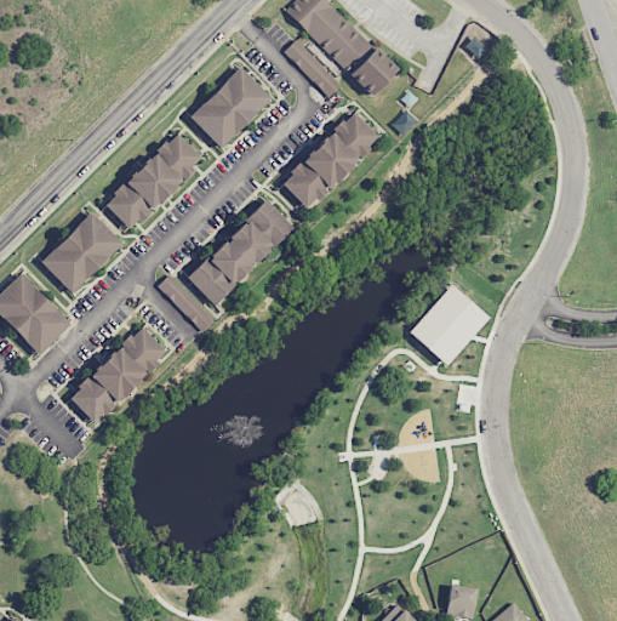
[(329,0),(296,0),(286,11),(375,96),(401,68),(329,0)]
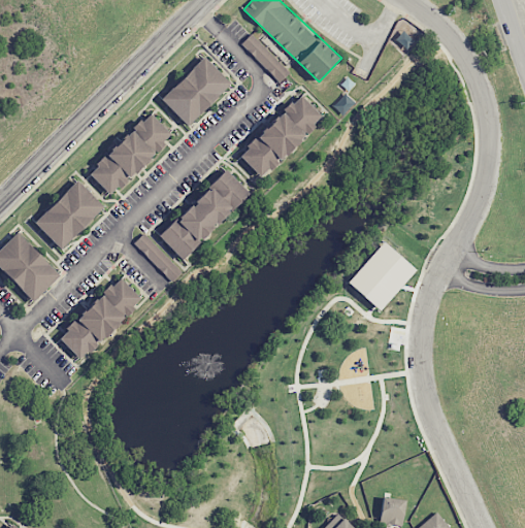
[(409,50),(419,42),(407,29),(398,37),(409,50)]
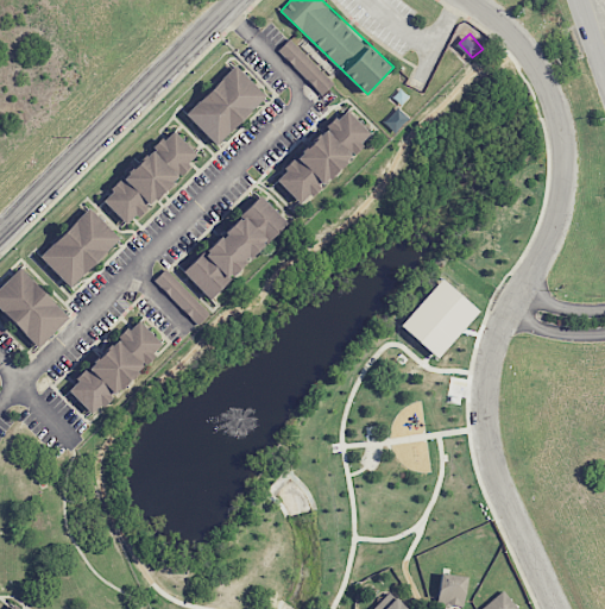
[(338,83),(292,38),(279,51),(325,96),(338,83)]
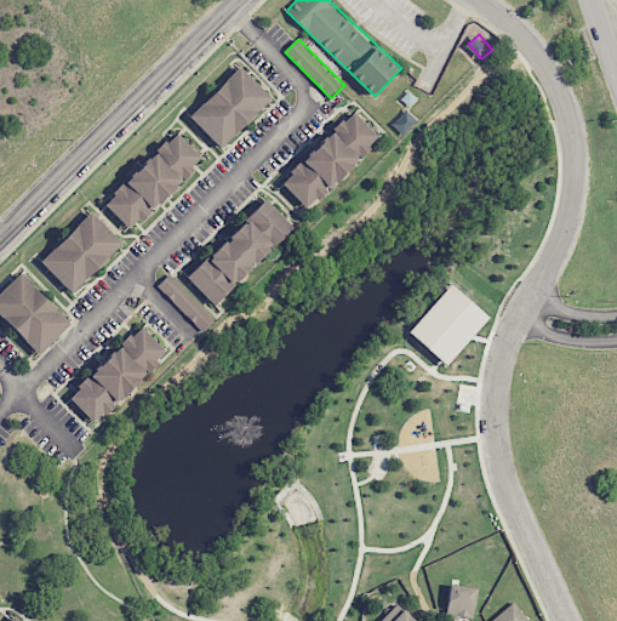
[(274,98),(243,66),(190,117),(222,149),(274,98)]
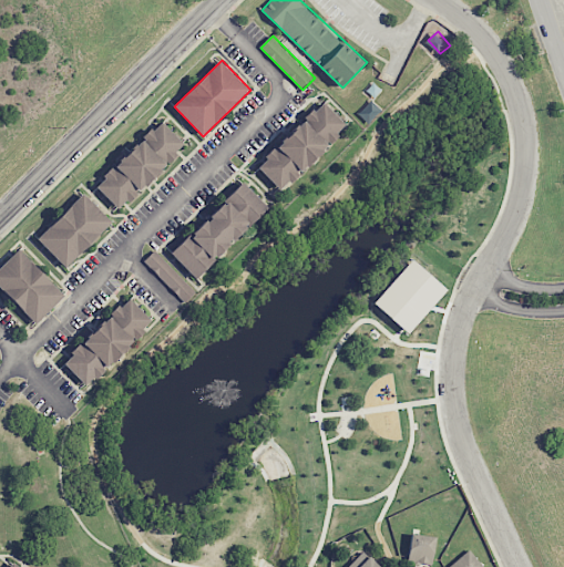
[(257,165),(284,193),(349,126),(322,100),(257,165)]
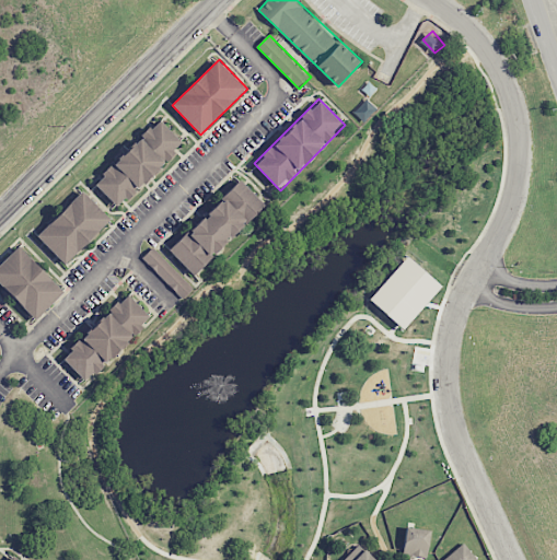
[(94,184),(122,209),(186,143),(159,117),(94,184)]
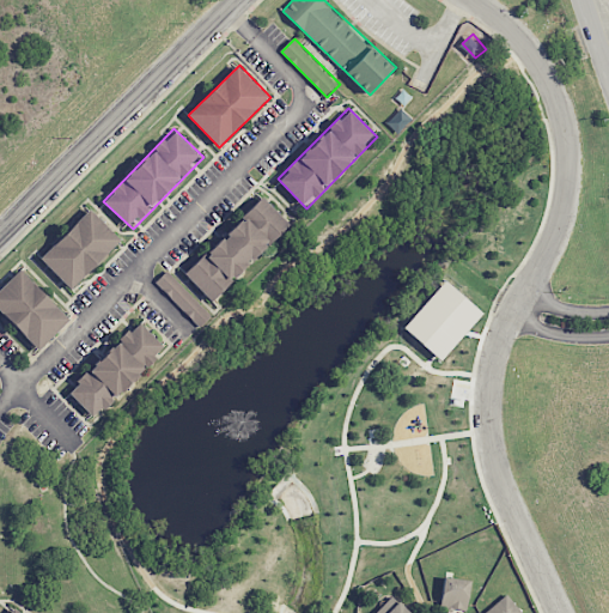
[(186,272),(213,301),(292,224),(265,195),(186,272)]
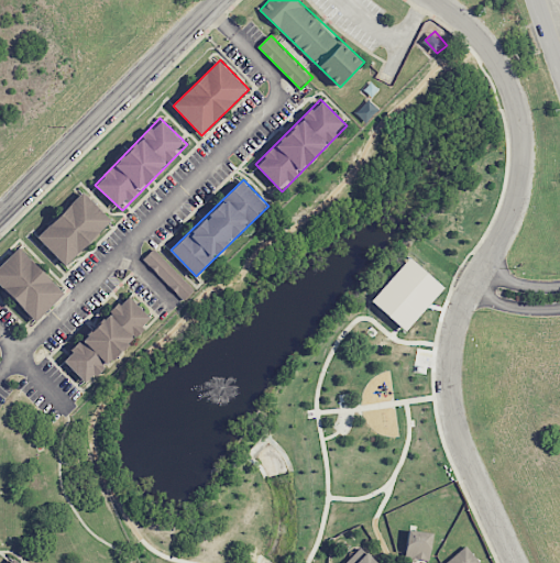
[(113,220),(85,190),(37,238),(67,266),(113,220)]
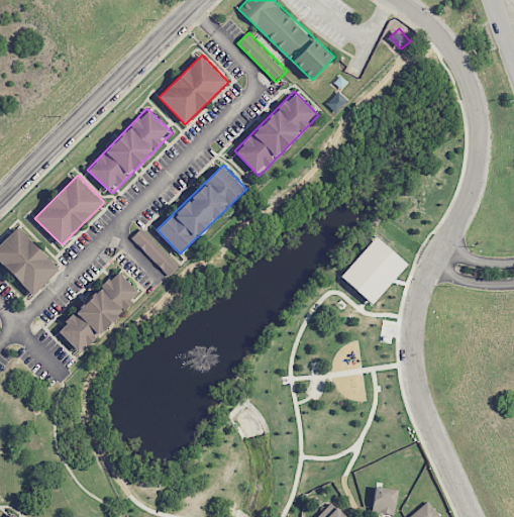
[(0,260),(33,296),(61,270),(19,225),(0,243),(0,260)]
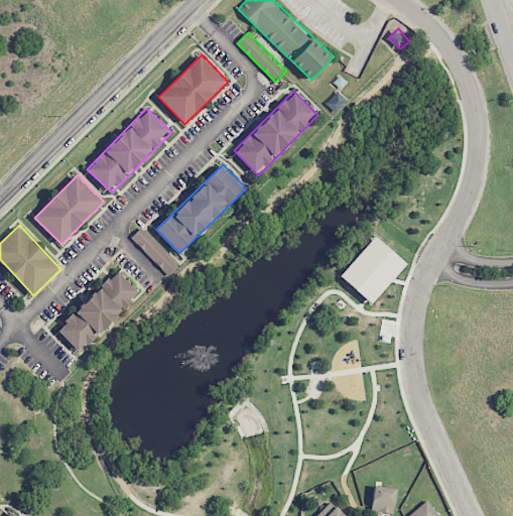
[(132,238),(169,275),(180,264),(143,227),(132,238)]
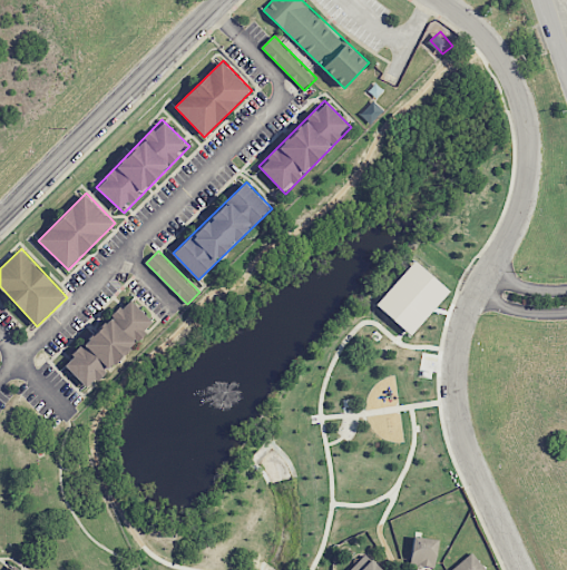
[(90,390),(156,322),(129,296),(64,364),(90,390)]
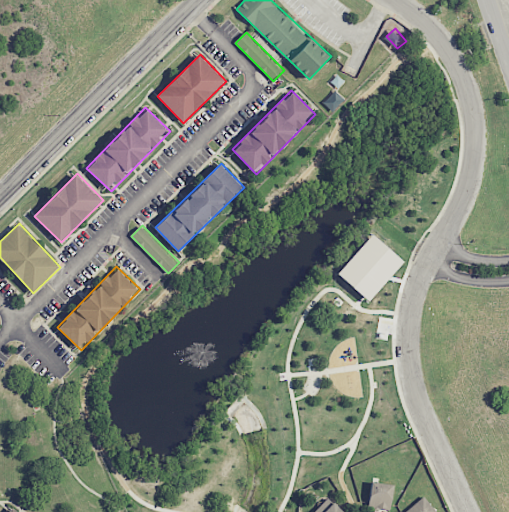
[(393,511),(394,484),(372,483),(371,510),(393,511)]
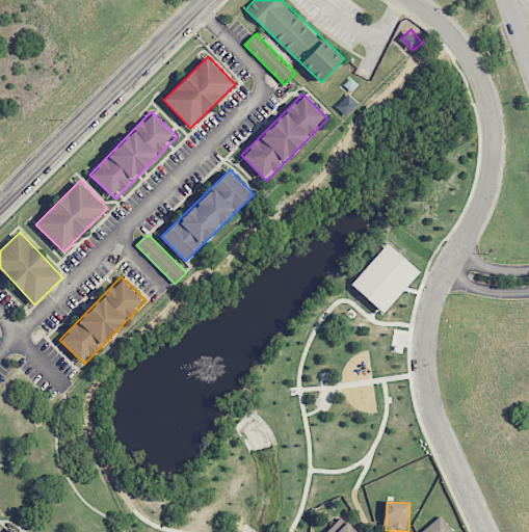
[(455,531),(445,516),(421,531),(455,531)]
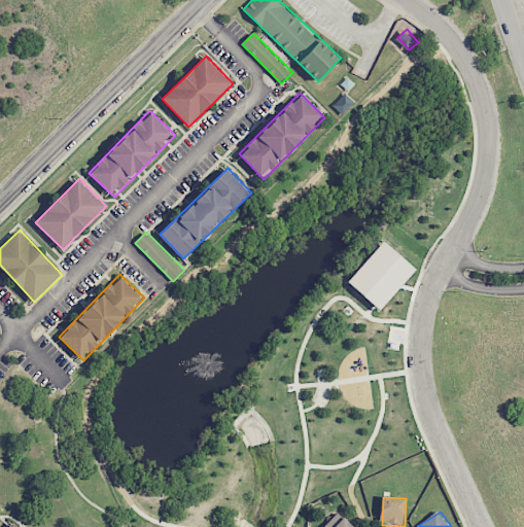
[(334,526),(354,526),(345,517),(334,526)]
